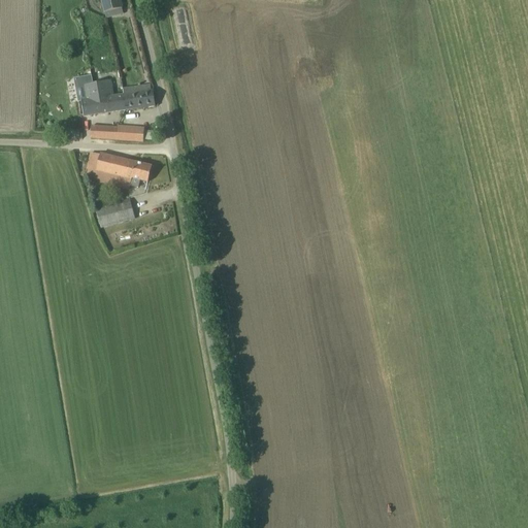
[(101,0),(104,12),(122,8),(119,0),(101,0)]
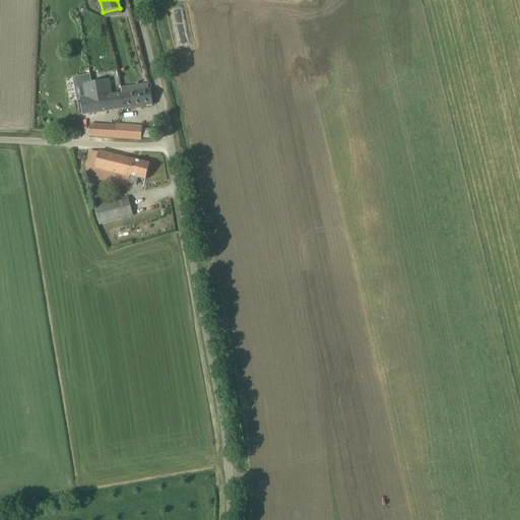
[(105,95),(111,94),(109,79),(82,83),(84,99),(79,100),(82,115),(107,112),(105,95)]
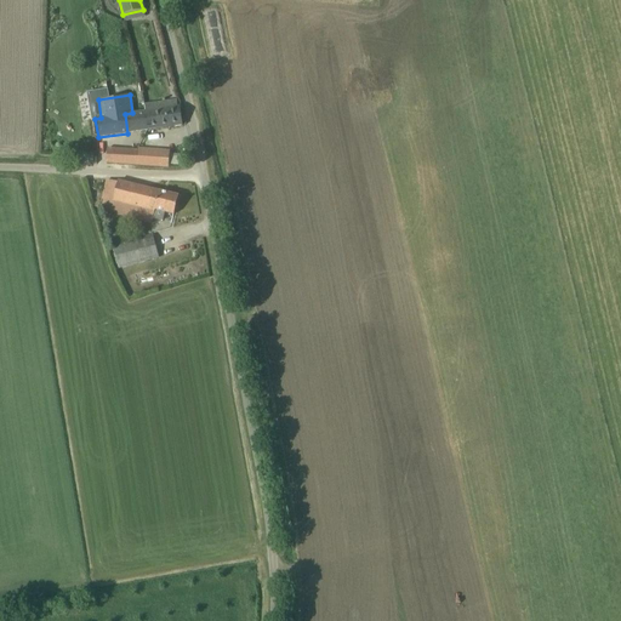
[(146,112),(148,130),(182,125),(180,107),(146,112)]
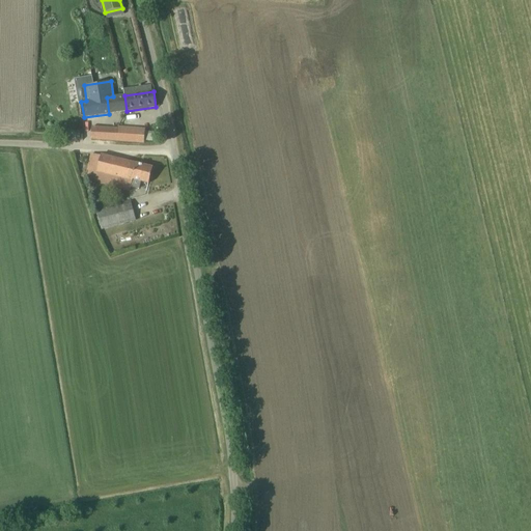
[(107,98),(109,114),(127,111),(124,95),(113,96),(107,98)]
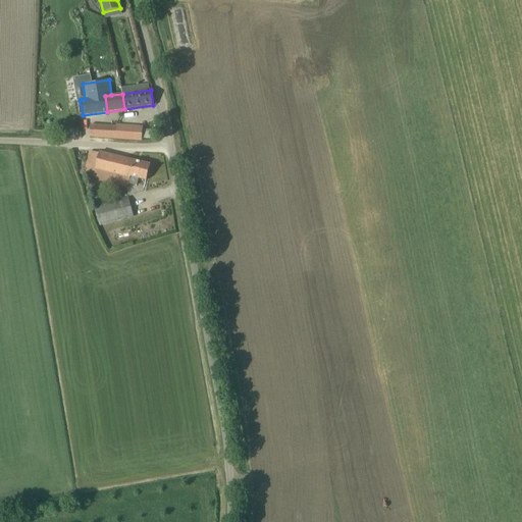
[(89,137),(120,139),(121,127),(90,124),(89,137)]
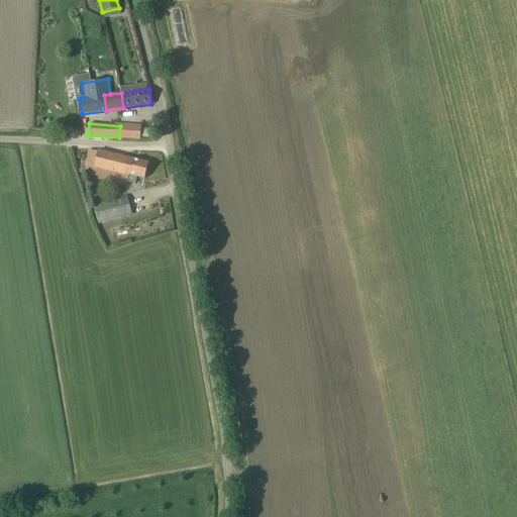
[(144,179),(148,163),(98,150),(98,152),(89,150),(85,166),(87,166),(85,174),(92,175),(92,178),(126,186),(127,182),(135,184),(136,177),(144,179)]
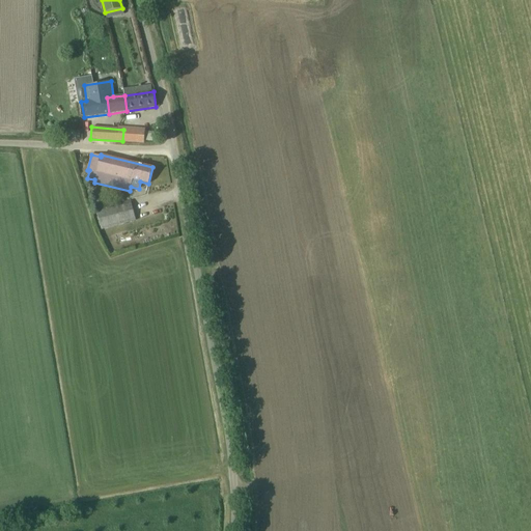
[(135,220),(131,201),(96,211),(101,229),(135,220)]
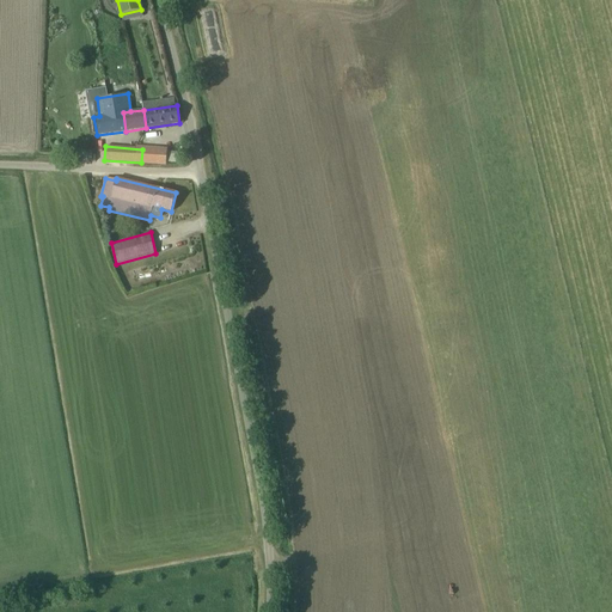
All buildings are outlined.
